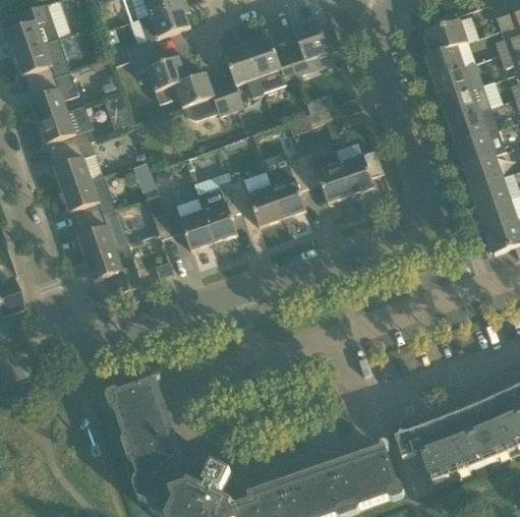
[(129,0),(135,19),(138,18),(181,3),(180,0),(129,0)]
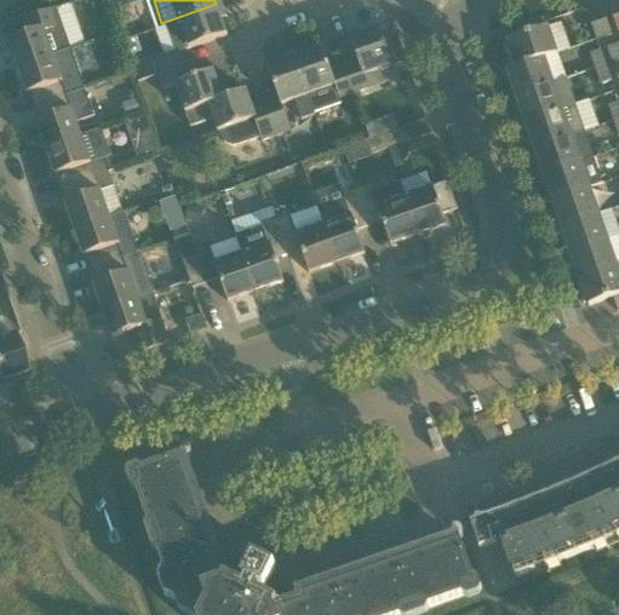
[(618,27),(618,0),(607,0),(617,28),(618,27)]
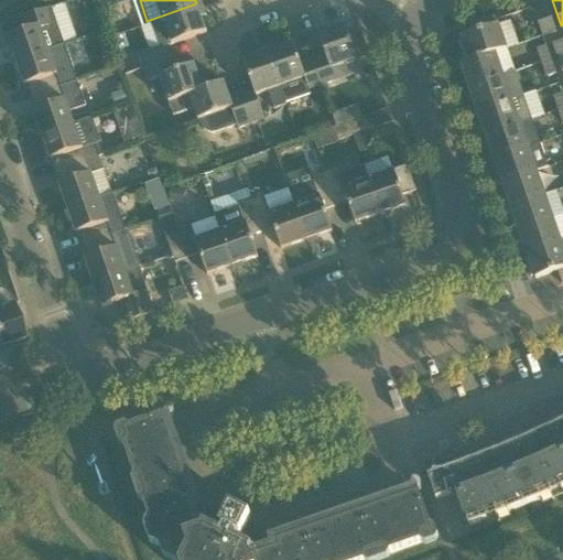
[(532,8),(541,32),(554,28),(547,2),(532,8)]
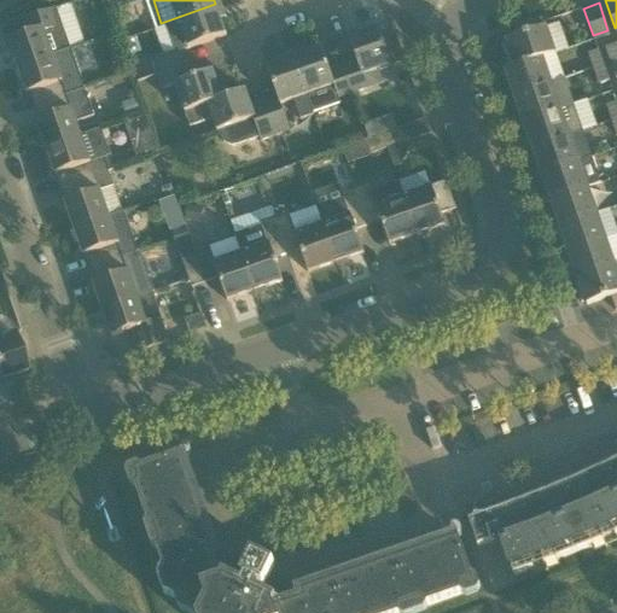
[(7,36),(17,63),(69,45),(62,22),(56,4),(23,15),(28,29),(7,36)]
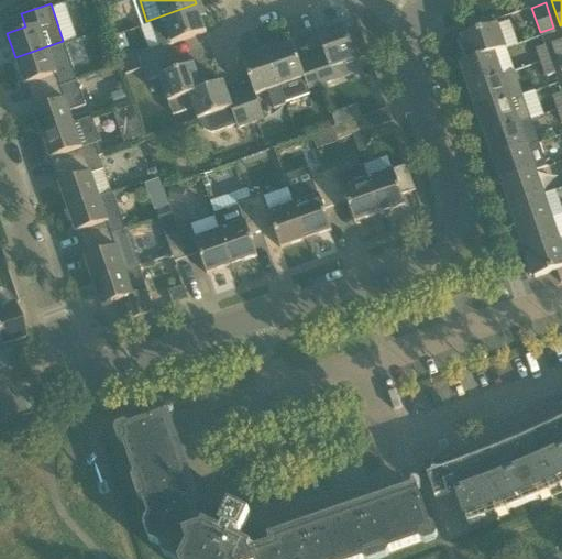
[(138,52),(142,65),(167,56),(163,43),(205,29),(196,3),(150,20),(158,45),(138,52)]
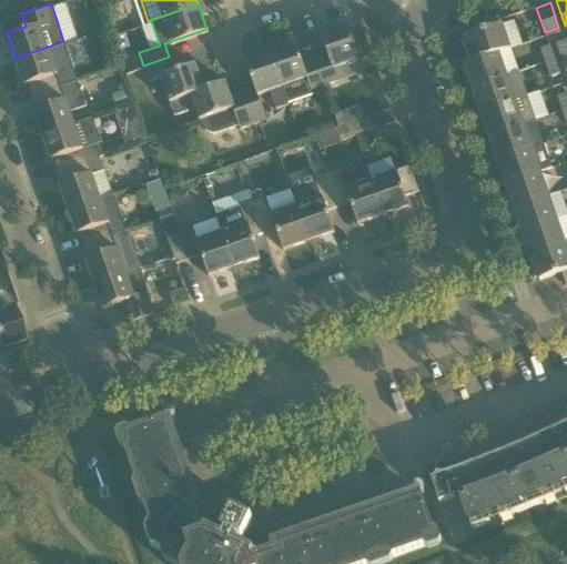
[(472,53),(473,58),(497,49),(508,46),(500,21),(465,33),(466,37),(463,38),(468,54),(472,53)]
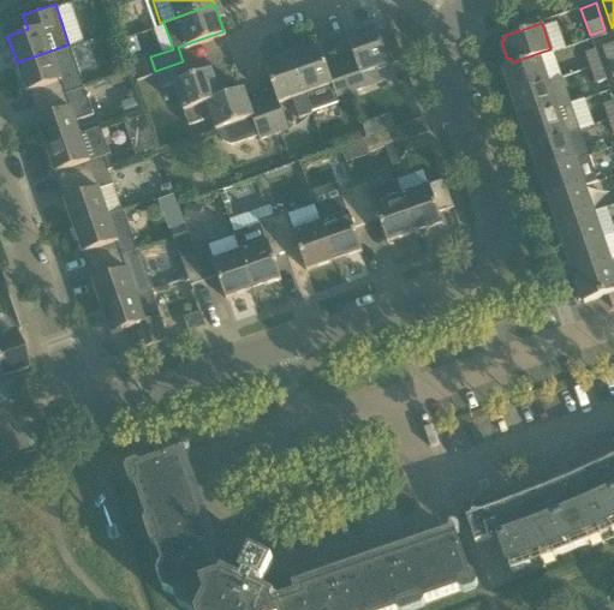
[(387,63),(382,47),(374,24),(346,34),(353,57),(340,61),(350,89),(380,78),(375,66),(387,63)]
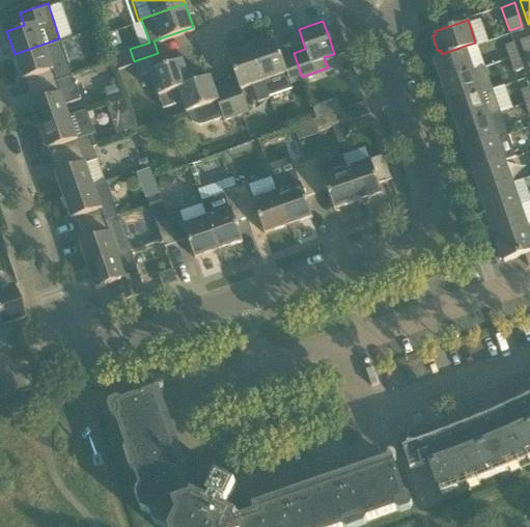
[(519,37),(524,51),(529,48),(529,42),(528,34),(519,37)]
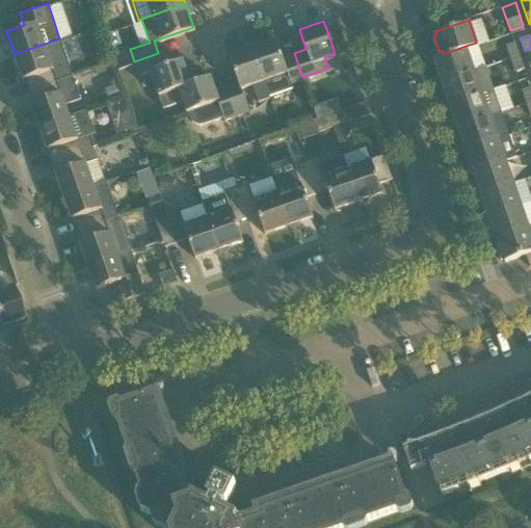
[(290,81),(302,77),(294,53),(282,57),(275,37),(251,46),(264,79),(286,71),(290,81)]
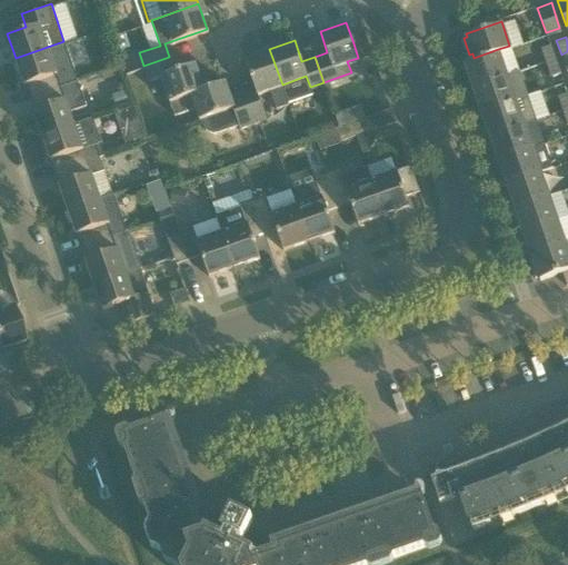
[(77,79),(63,41),(16,58),(23,82),(47,75),(51,88),(77,79)]
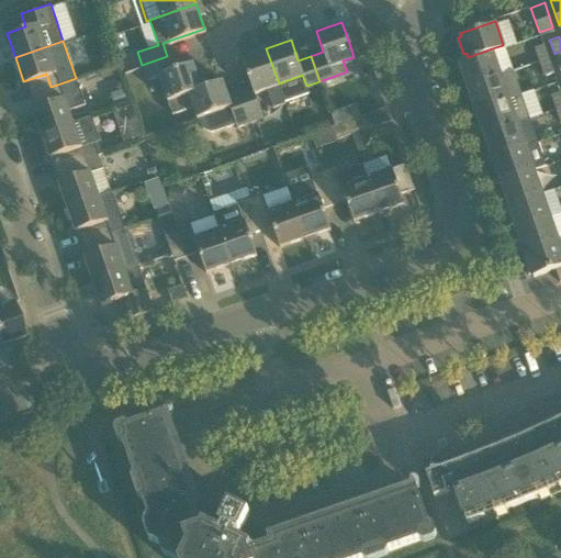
[(534,45),(539,59),(548,56),(542,42),(534,45)]
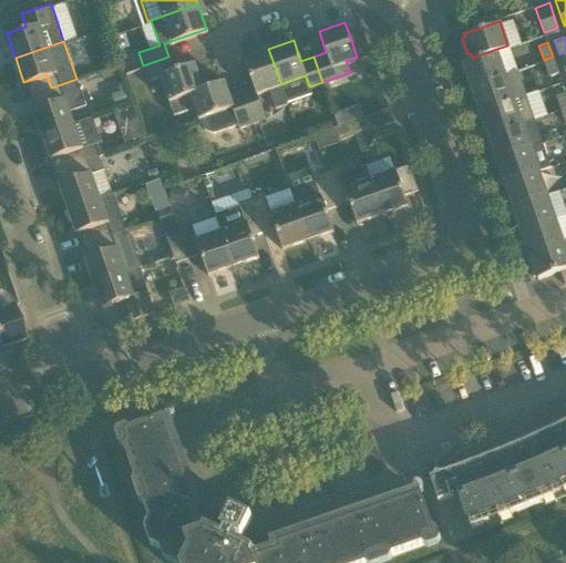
[(255,91),(243,95),(251,121),(265,116),(256,93),(268,89),(275,106),(287,102),(281,84),(268,49),(244,58),(255,91)]
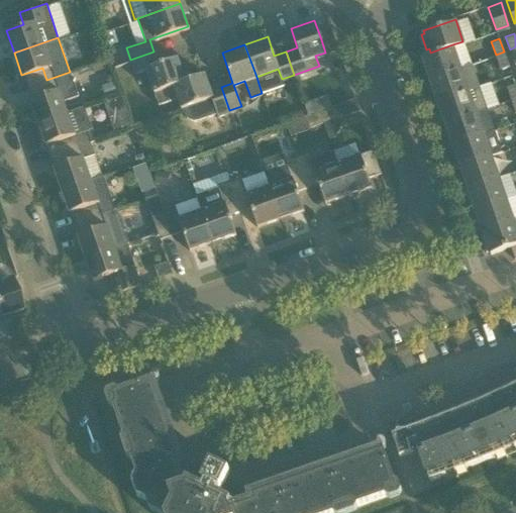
[(421,56),(429,77),(459,67),(452,44),(430,53),(421,56)]
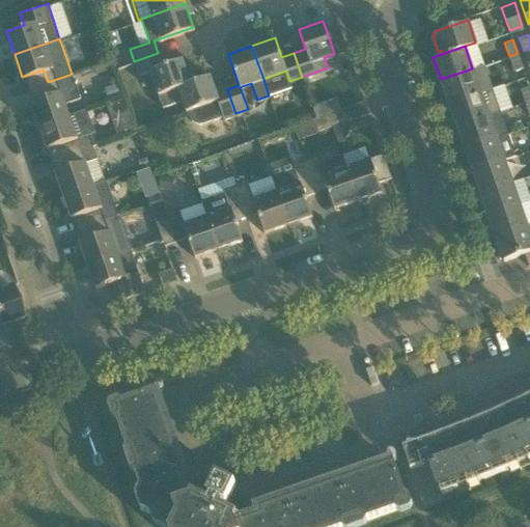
[(161,106),(180,99),(176,86),(190,81),(182,57),(162,64),(158,53),(134,61),(138,73),(149,70),(161,106)]
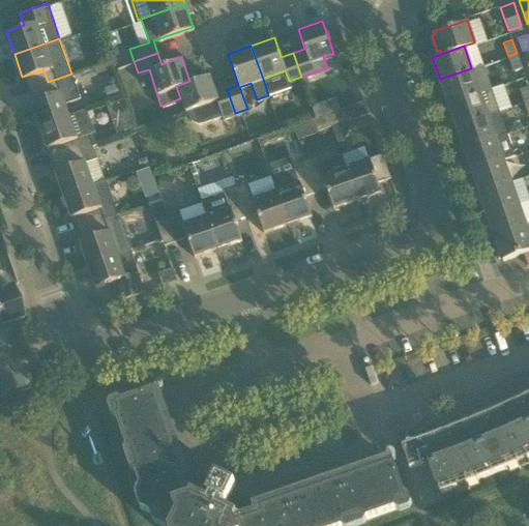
[(521,66),(517,53),(508,56),(512,68),(521,66)]
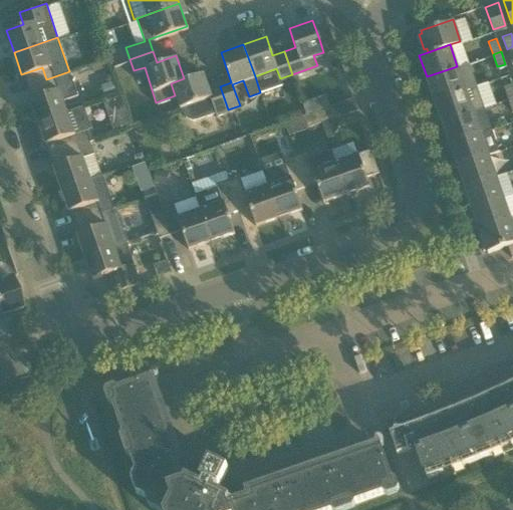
[(465,88),(457,66),(427,76),(434,98),(465,88)]
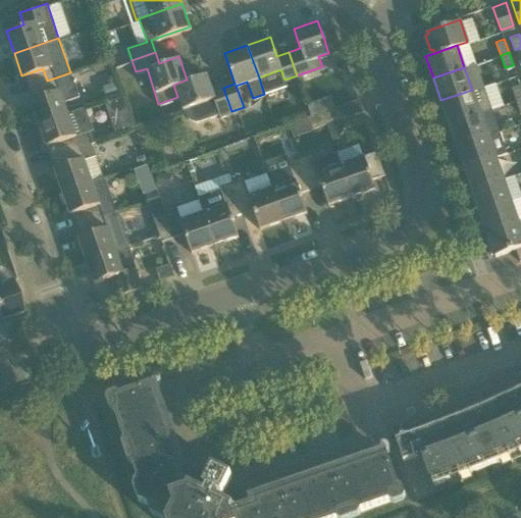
[(30,99),(38,121),(67,112),(62,100),(79,94),(70,72),(47,81),(51,92),(30,99)]
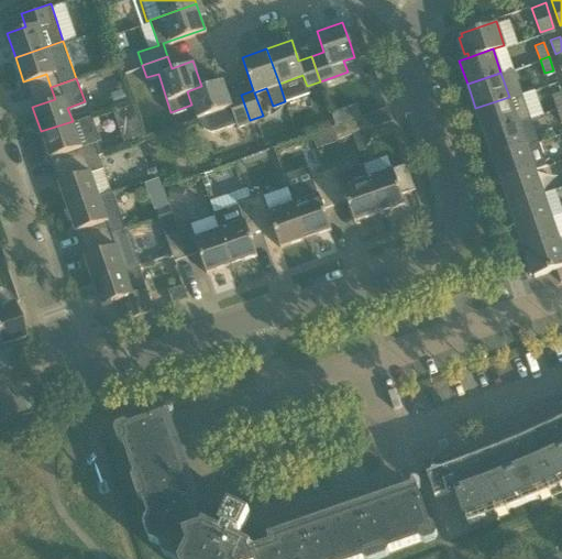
[(222,78),(201,86),(187,91),(191,105),(196,117),(198,117),(200,123),(204,127),(210,129),(215,129),(235,121),(237,125),(250,120),(241,95),(229,99),(222,78)]
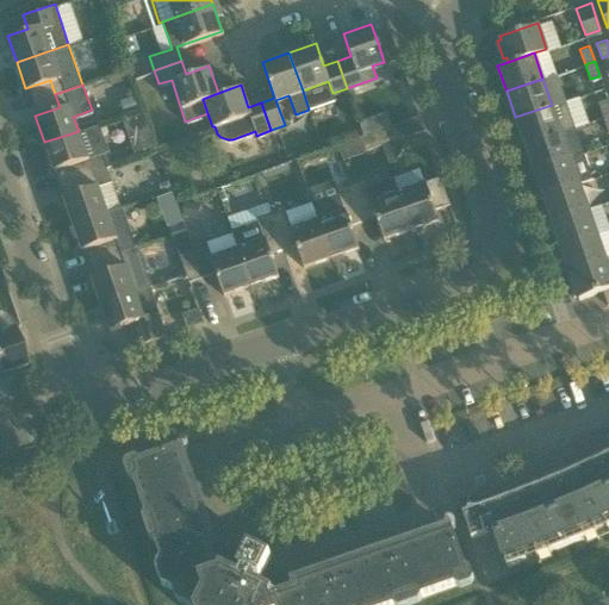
[(597,100),(603,116),(608,112),(608,101),(607,97),(597,100)]
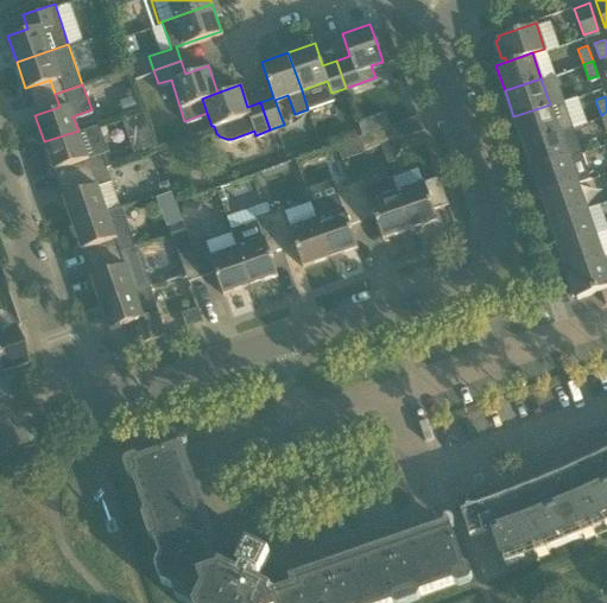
[(523,143),(558,129),(573,125),(563,99),(550,105),(513,116),(523,143)]
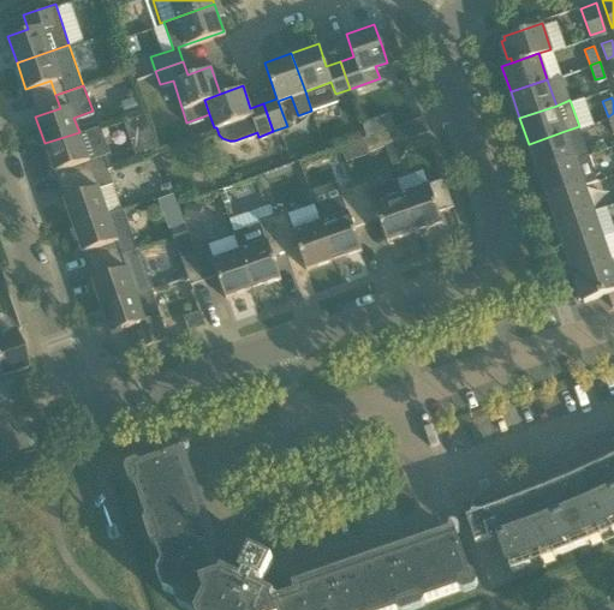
[(368,150),(383,144),(404,137),(399,123),(363,136),(368,150)]
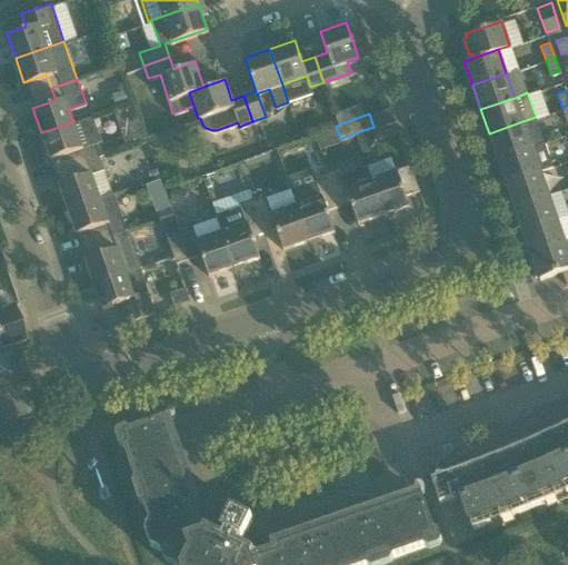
[(91,116),(73,122),(41,132),(50,158),(72,150),(77,162),(99,155),(95,141),(99,139),(91,116)]
